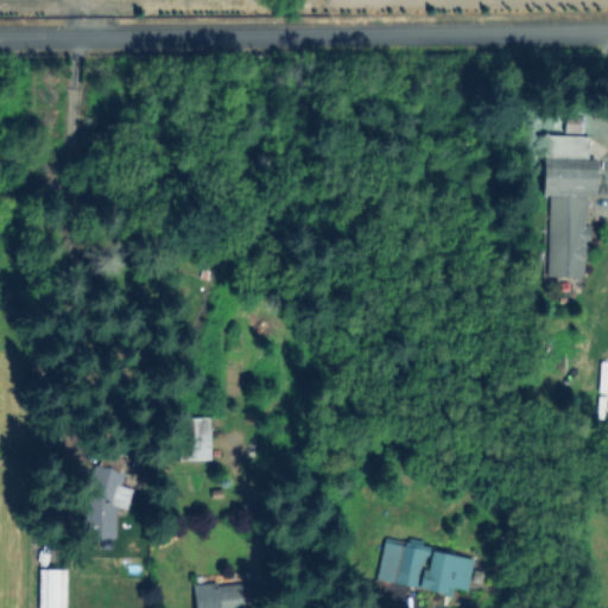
[(587,132),(587,158),(599,158),(599,191),(587,191),(586,273),(548,273),(548,191),(544,191),(545,132),(587,132)]
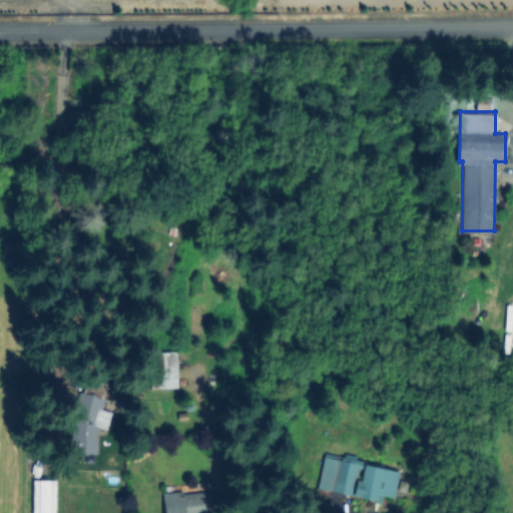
[(179,389),(154,391),(151,354),(176,352),(179,389)]
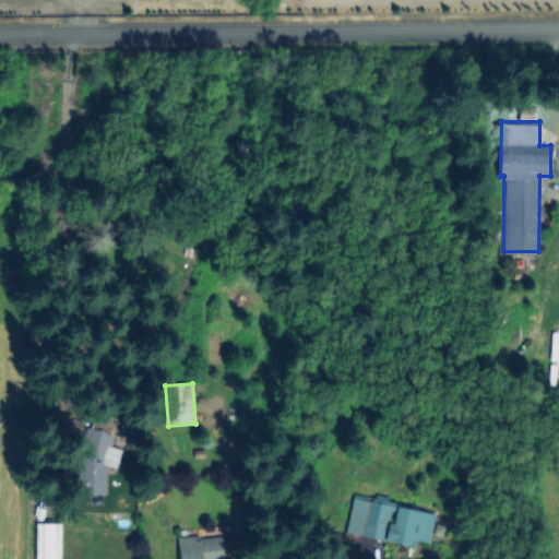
[(116,423),(110,432),(114,432),(111,448),(122,451),(115,468),(105,465),(105,497),(75,497),(75,455),(84,424),(88,425),(96,411),(116,423)]
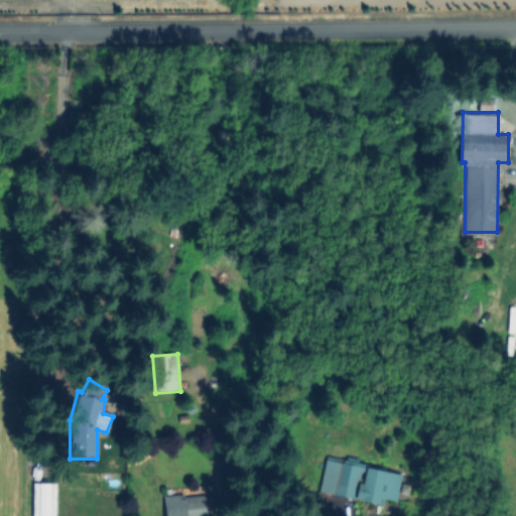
[(401,474),(397,499),(385,497),(384,505),(320,492),(326,457),(401,474)]
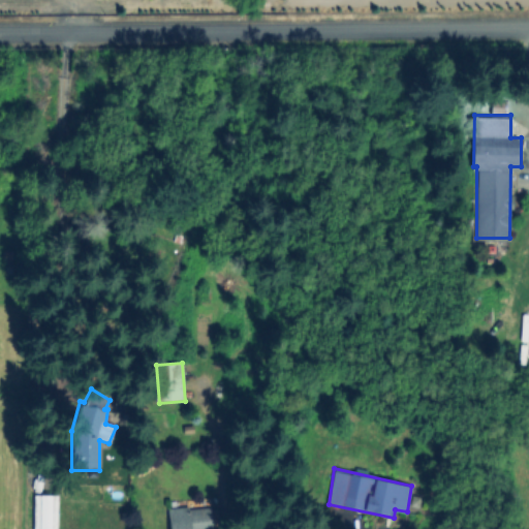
[(190,506),(190,510),(212,508),(213,528),(169,528),(167,509),(190,506)]
